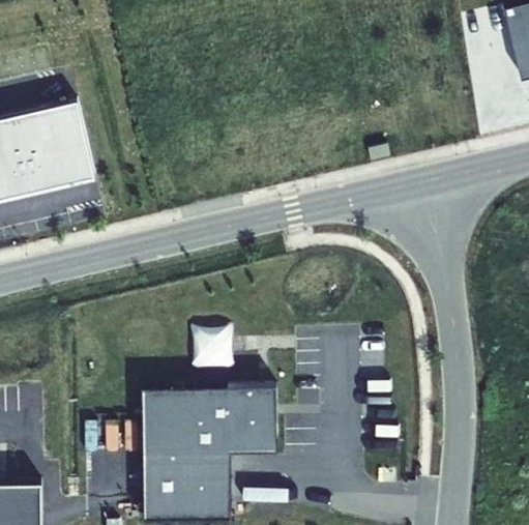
[(528,1),(502,8),(519,79),(528,76),(528,1)]
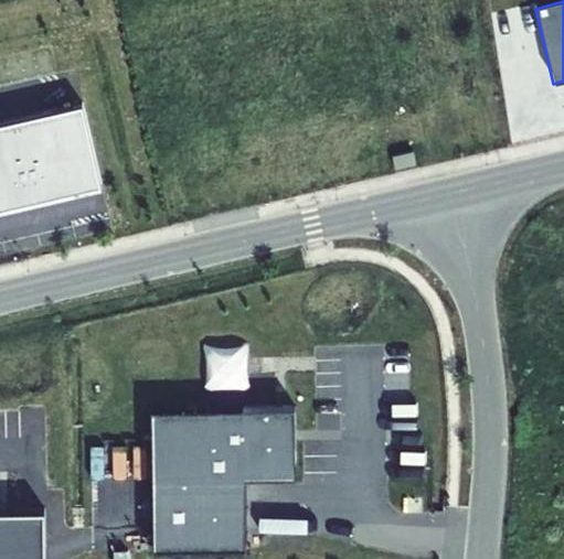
[(0,215),(103,192),(84,109),(0,128),(0,215)]
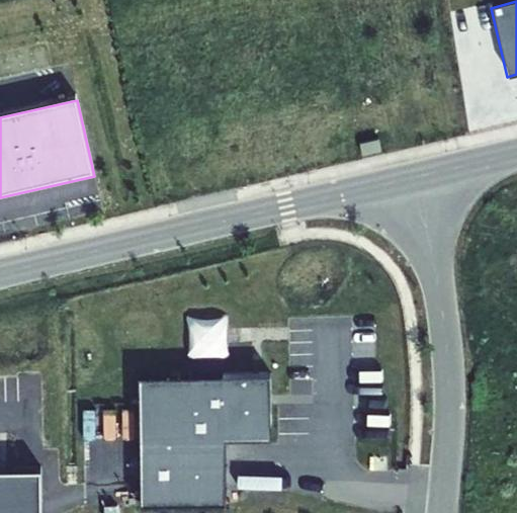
[(361,160),(380,155),(377,145),(359,150),(361,160)]
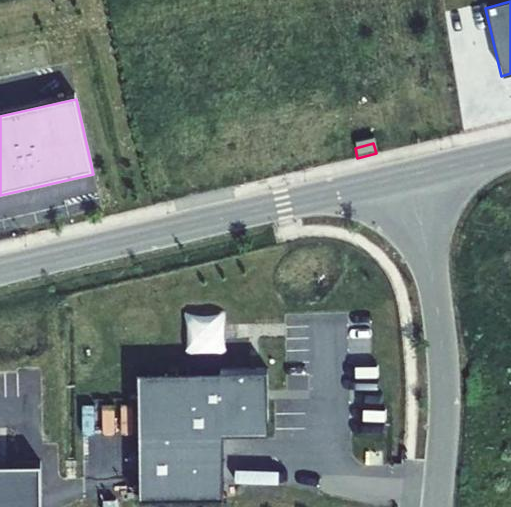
[(227,314),(187,314),(186,353),(227,353),(227,314)]
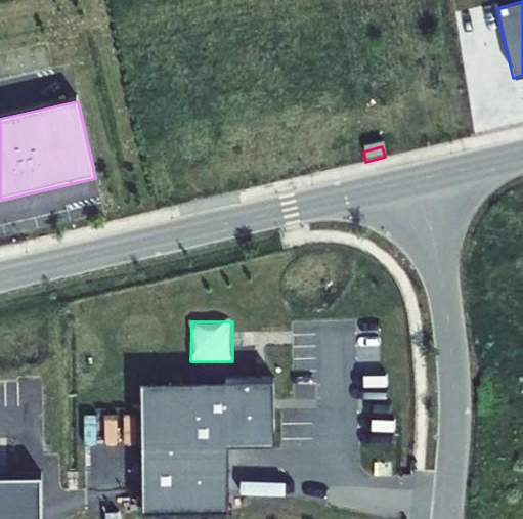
[(142,516),(228,514),(228,448),(275,447),(273,408),(272,383),(211,383),(140,384),(142,516)]
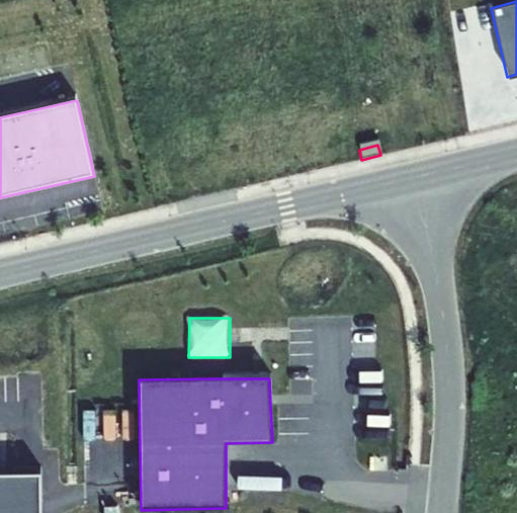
[(40,512),(40,479),(0,479),(0,512),(40,512)]
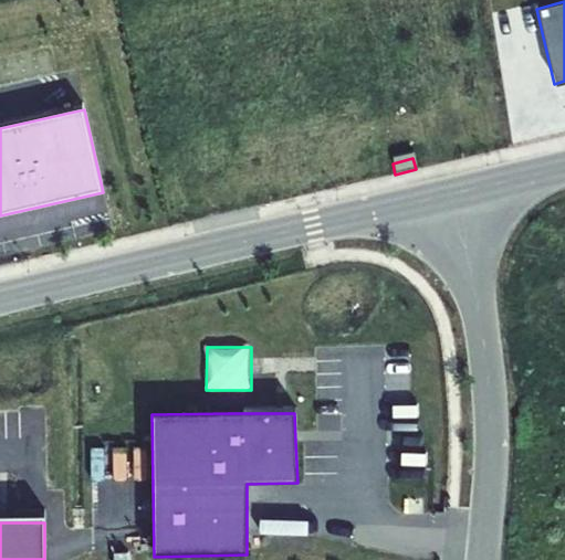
All buildings are outlined.
